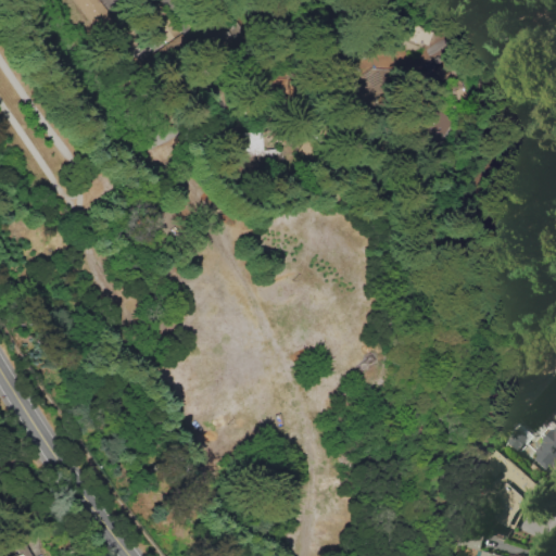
[(404,35),(402,41),(426,49),(431,32),(402,21),(397,33),(404,35)]
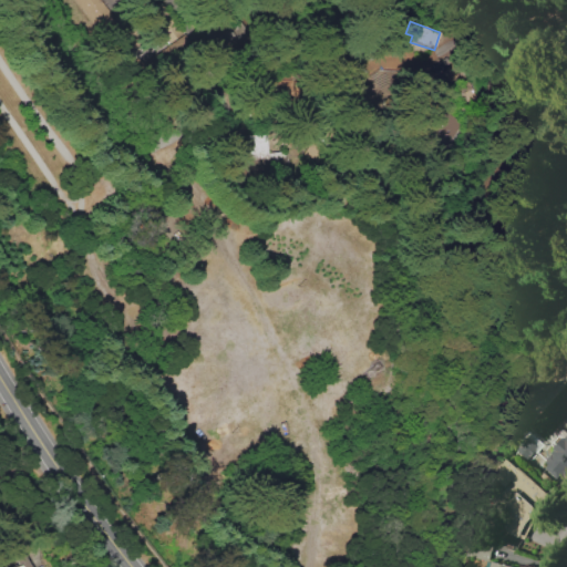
[(266,134),(247,134),(248,164),(286,163),(286,152),(266,153),(266,134)]
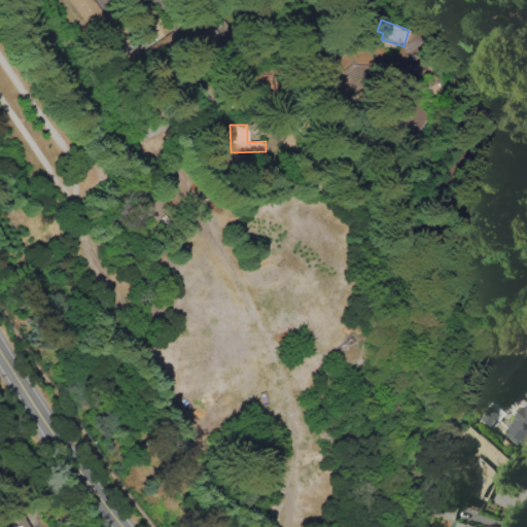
[(526,402),(498,434),(514,450),(525,437),(526,437),(526,402)]
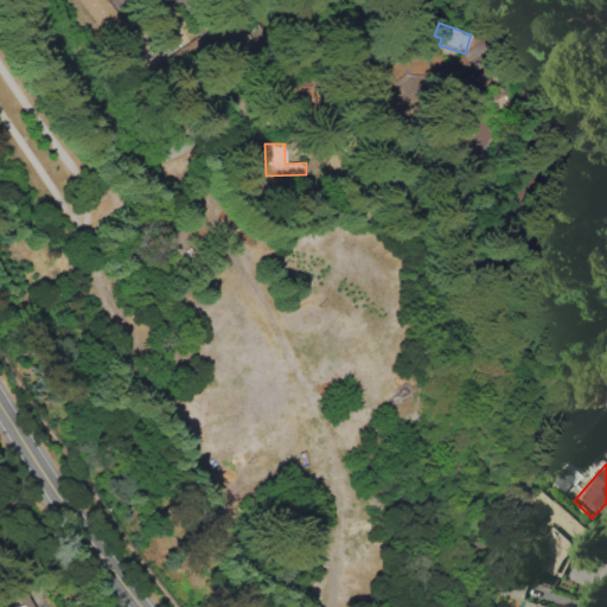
[(560,577),(585,529),(549,497),(536,491),(523,505),(549,530),(541,540),(529,562),(560,577)]
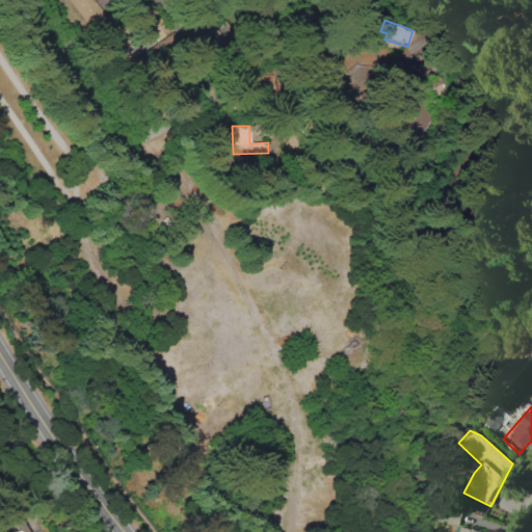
[(12,523),(17,531),(15,531),(28,531),(22,517),(12,523)]
